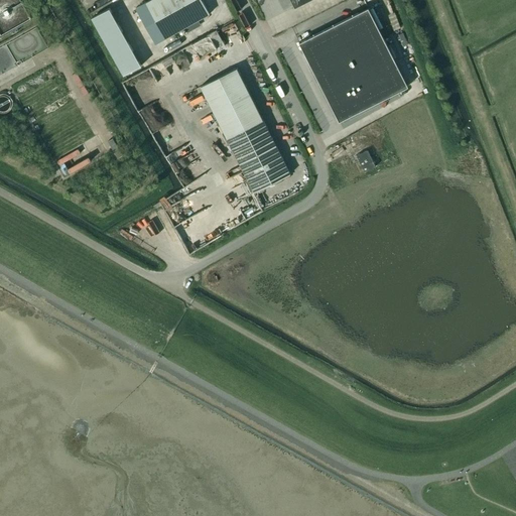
[(202,0),(149,0),(136,8),(155,43),(210,13),(202,0)]
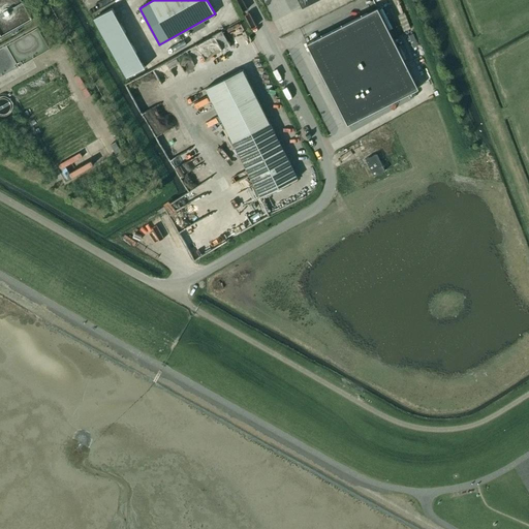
[(378,7),(307,43),(347,124),(418,89),(378,7)]
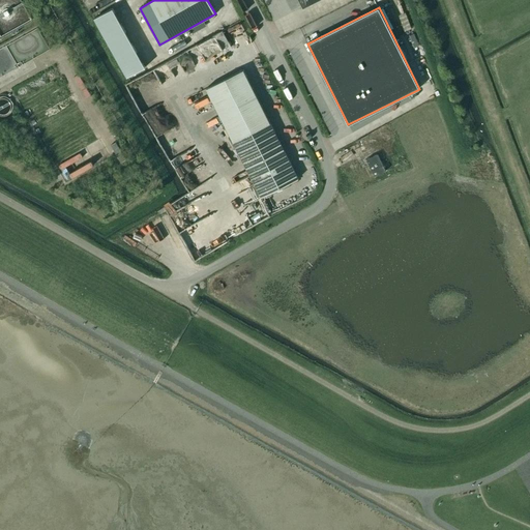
[(112,8),(94,19),(126,78),(145,67),(112,8)]
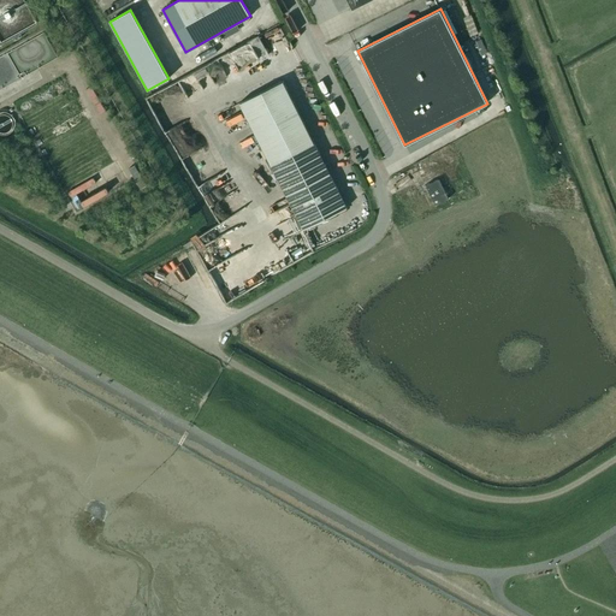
[(241,66),(270,51),(260,34),(232,49),(241,66)]
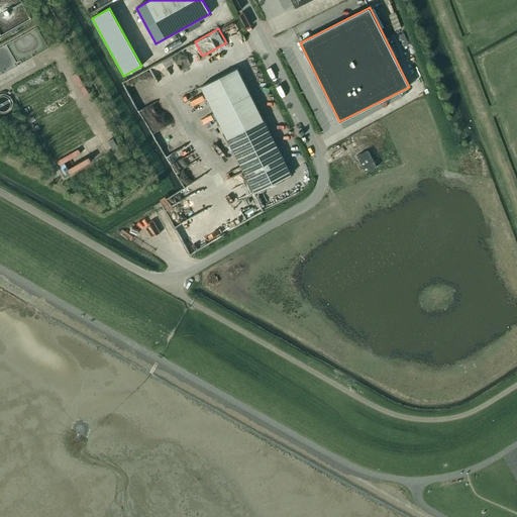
[(254,192),(291,174),(237,68),(201,86),(254,192)]
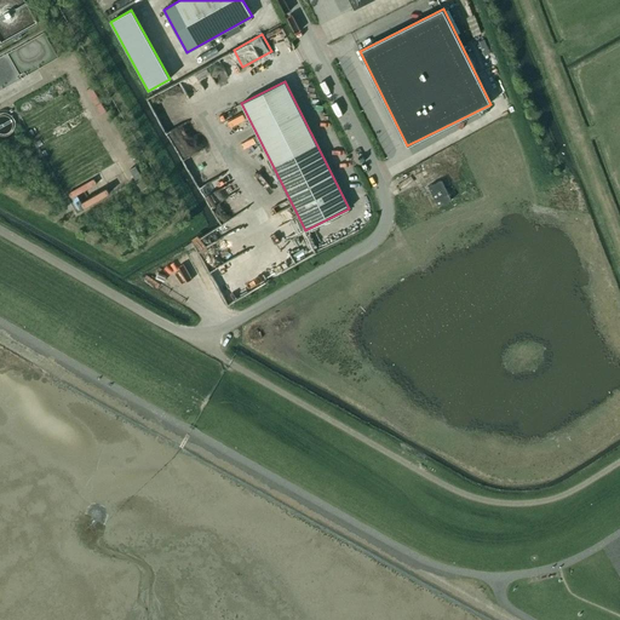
[(138,162),(132,166),(142,188),(148,185),(138,162)]
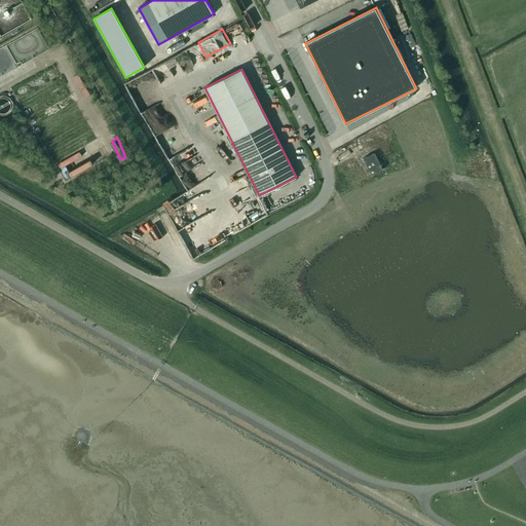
[(373,142),(360,147),(363,153),(375,149),(373,142)]
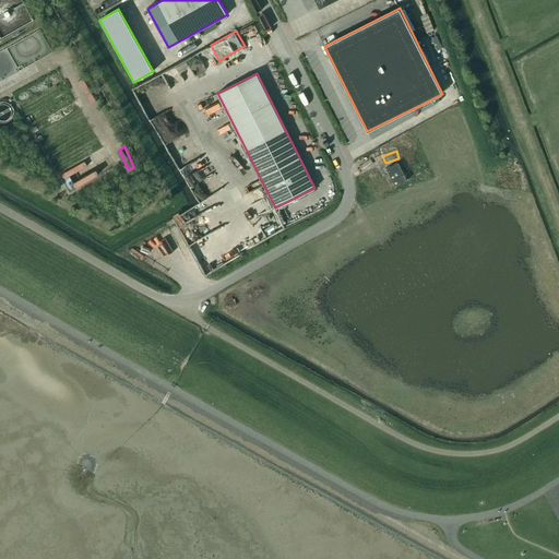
[(397,163),(385,168),(395,187),(407,180),(397,163)]
